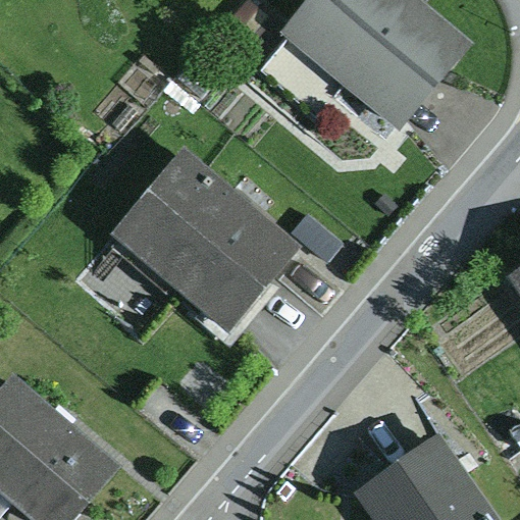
[(267,17),(246,0),(244,0),(222,27),(258,57),(282,29),(286,24),(271,12),(267,17)]
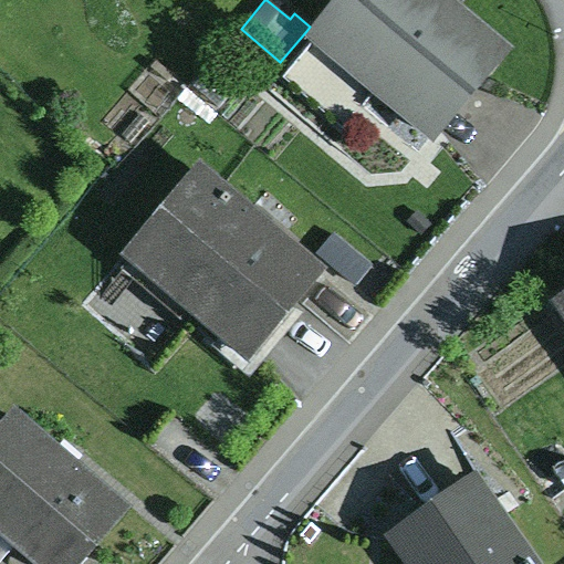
[(457,0),(331,0),(310,27),(306,31),(432,137),(512,47),(457,0)]
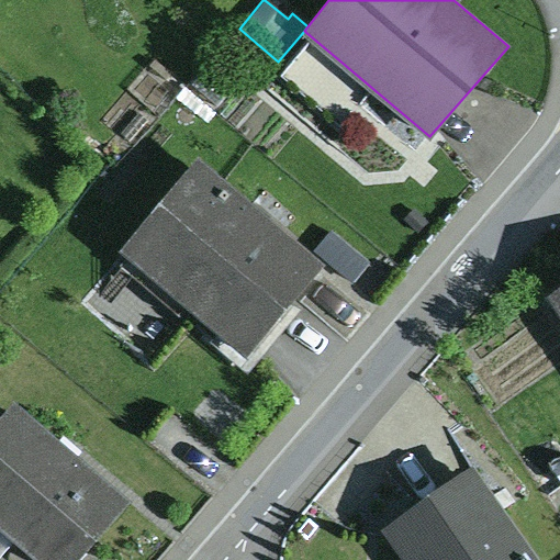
[(323,264),(198,158),(119,250),(244,357),(323,264)]
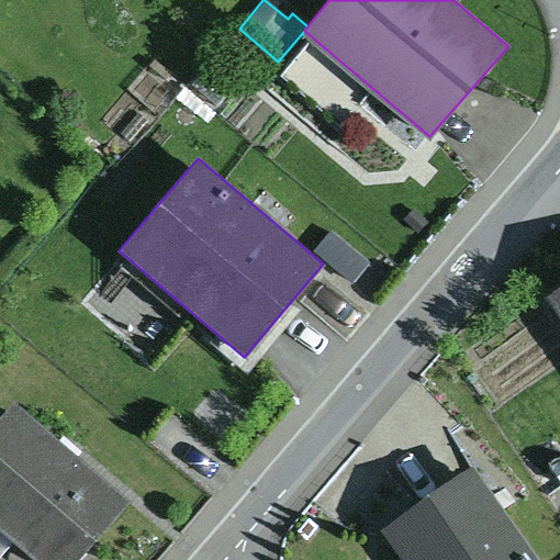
[(414,211),(402,223),(415,235),(427,223),(414,211)]
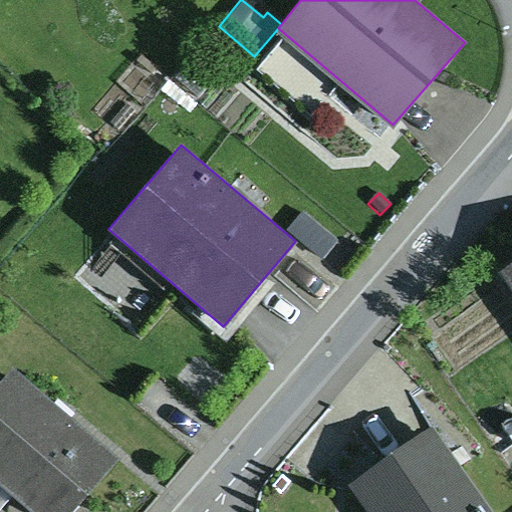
[(337,241),(301,212),(286,230),(322,259),(337,241)]
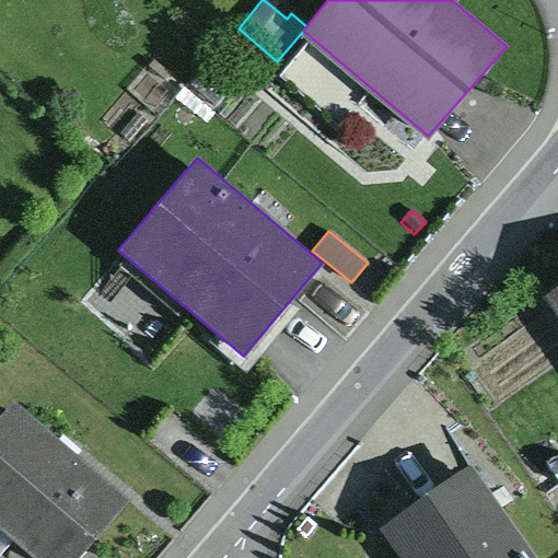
[(557,281),(544,292),(557,312),(557,281)]
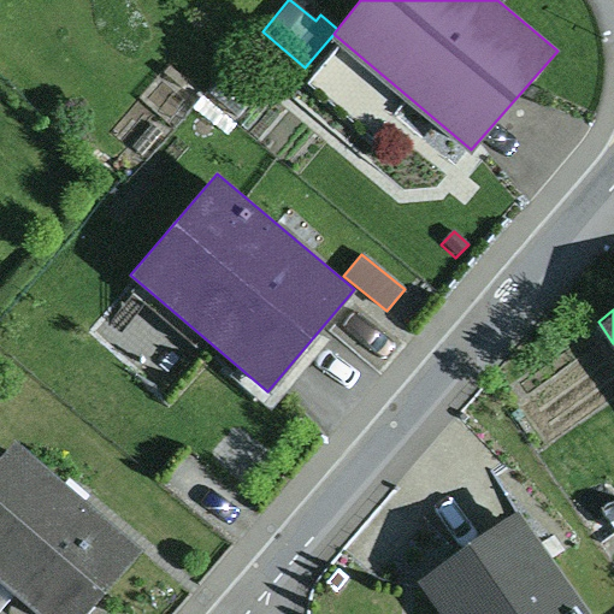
[(82,613),(139,547),(13,441),(0,456),(0,577),(16,591),(43,613),(82,613)]
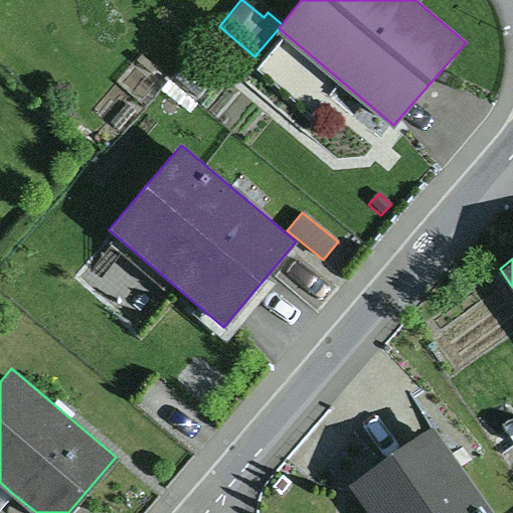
[(493,512),(433,428),(350,485),(368,512),(493,512)]
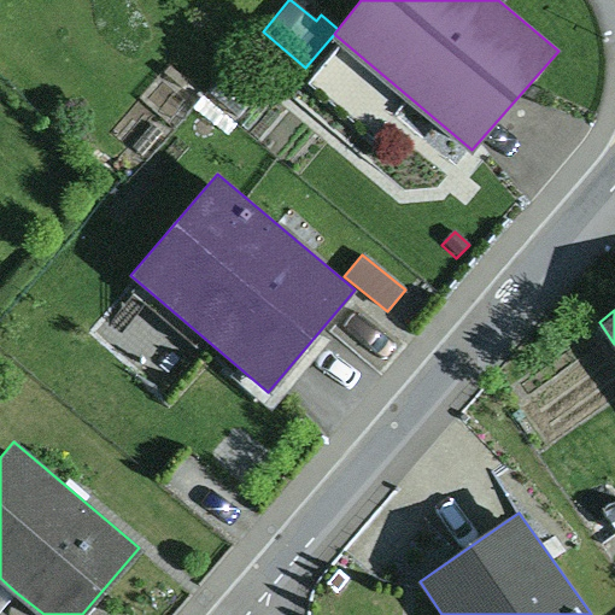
[(0,610),(16,592),(0,578),(0,610)]
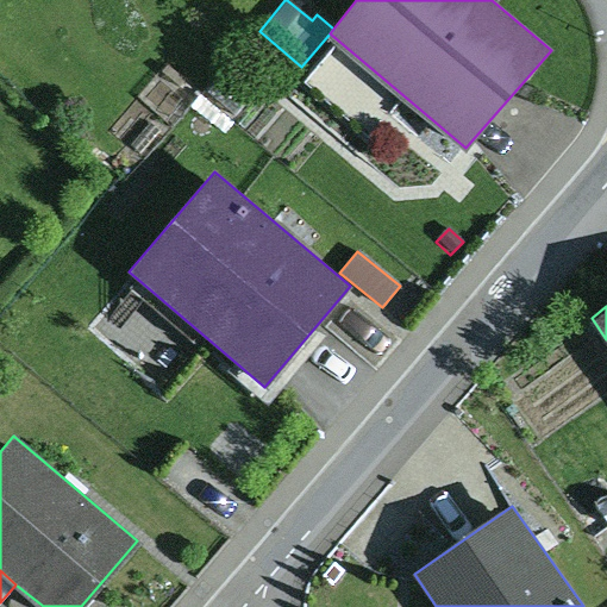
All buildings are outlined.
